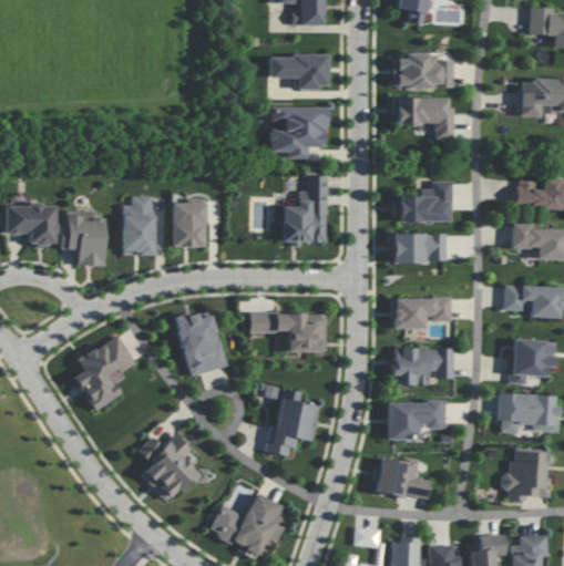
[(270,0),(272,3),(297,3),(297,13),(294,13),(294,27),(326,26),(325,0),(270,0)]
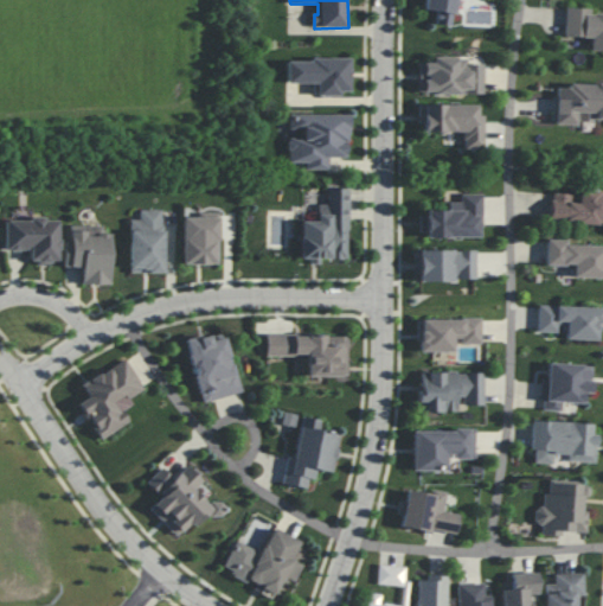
[(428,0),(427,11),(438,12),(437,25),(455,27),(457,0),(428,0)]
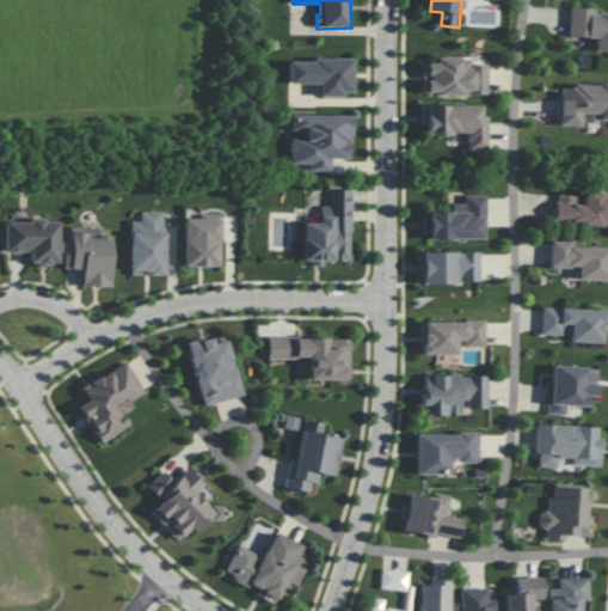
[(607,16),(599,16),(599,10),(572,8),(571,37),(599,40),(597,52),(607,52),(607,16)]
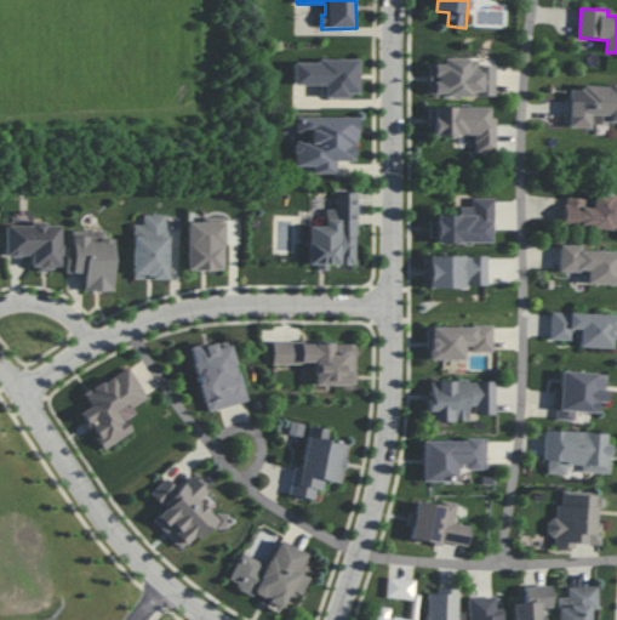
[(497,67),(480,66),(480,60),(444,58),(444,64),(430,64),(430,97),(497,97),(497,67)]
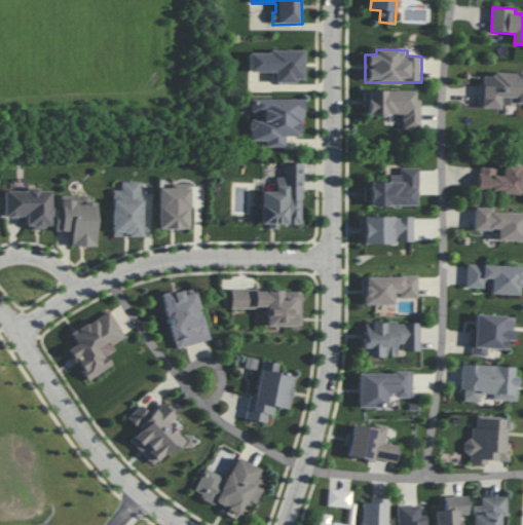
[(305,52),(251,51),(251,73),(276,73),(276,82),(305,82),(305,52)]
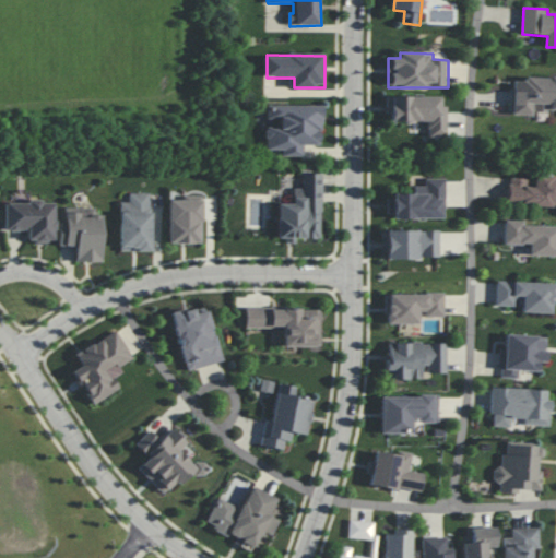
[(555,79),(516,78),(515,114),(548,116),(548,110),(555,110),(555,79)]
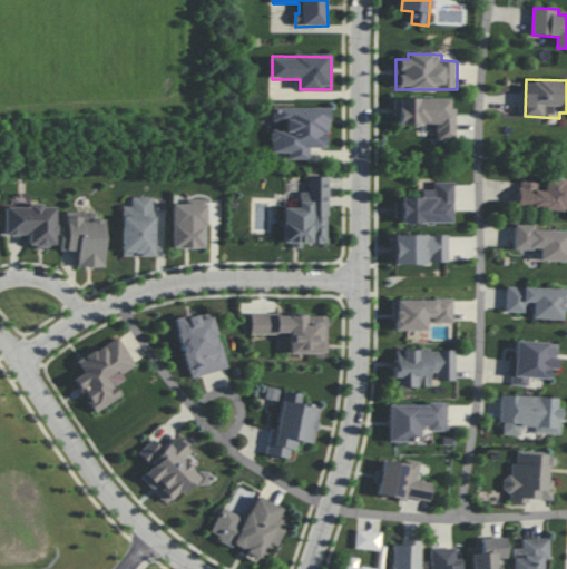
[(399,125),(438,124),(439,140),(458,140),(457,109),(452,109),(452,98),(399,99),(399,125)]
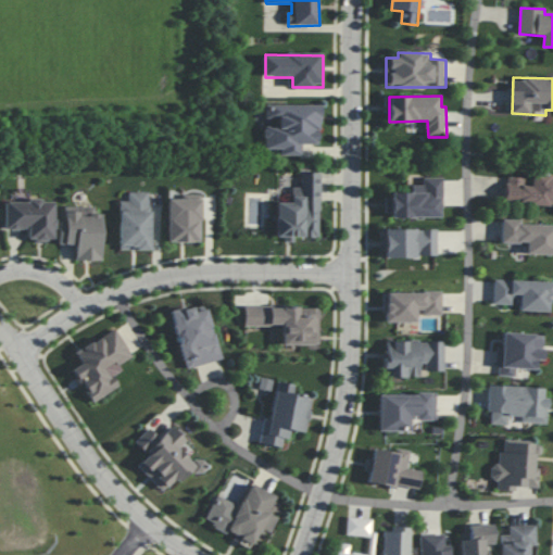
[(322,106),(267,105),(267,118),(279,118),(279,127),(266,126),(266,149),(283,149),(283,155),(304,155),(304,144),(321,144),(322,106)]
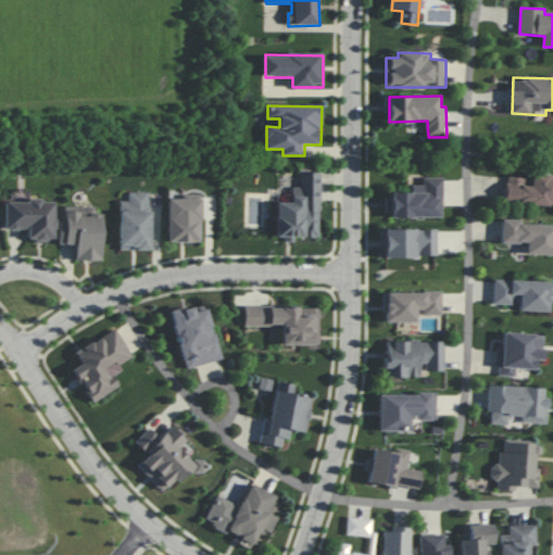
[(323,174),(303,173),(302,188),(294,188),(293,203),(278,203),(278,240),(297,240),(297,238),(322,238),(323,174)]
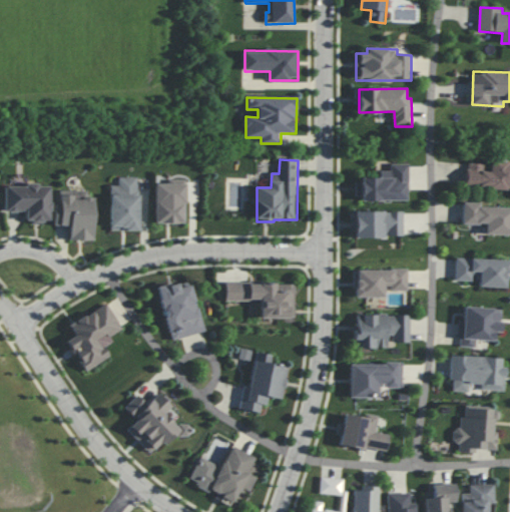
[(486,164),(468,163),(467,187),(509,188),(509,161),(492,161),(491,171),(486,171),(486,164)]
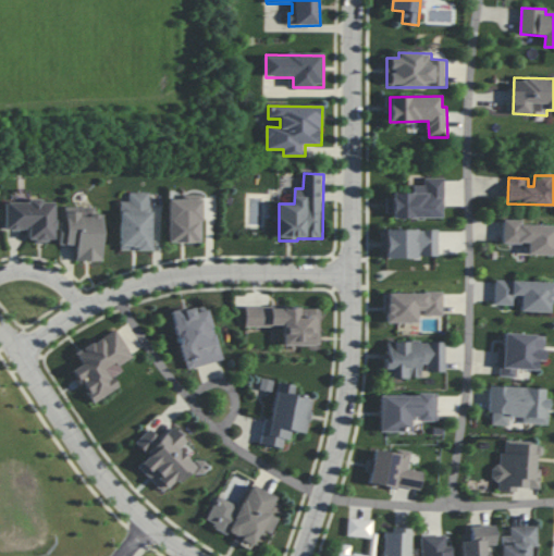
[(444,219),(444,178),(426,178),(426,186),(414,186),(414,196),(388,195),(388,218),(444,219)]
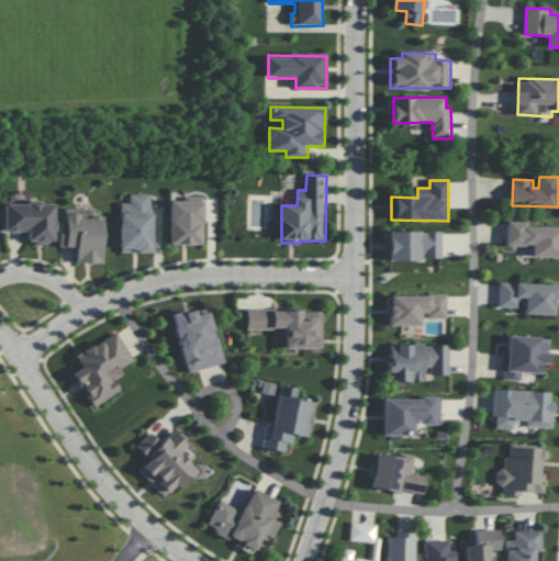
[(154,254),(154,195),(132,194),(132,204),(123,204),(123,253),(154,254)]
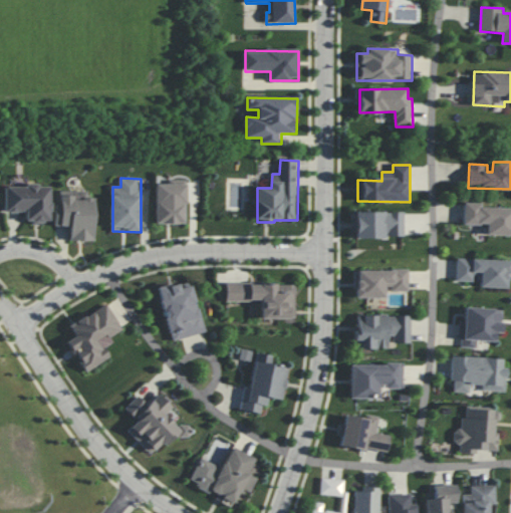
[(157,224),(187,225),(187,181),(170,181),(170,185),(157,184),(157,224)]
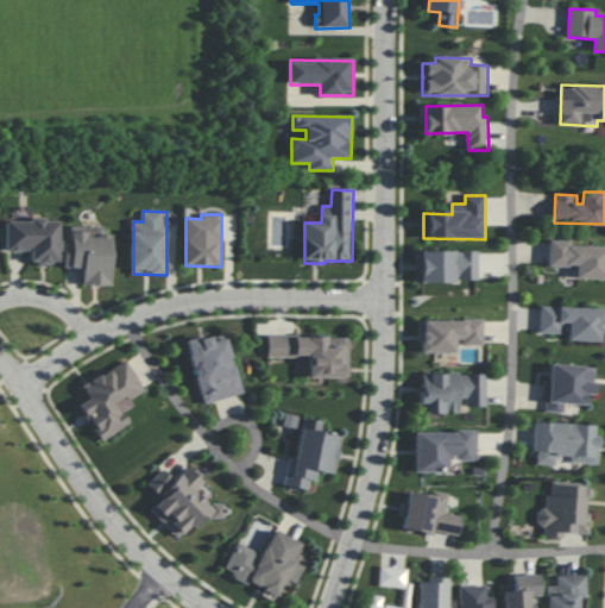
[(7,221),(7,252),(32,252),(32,264),(62,264),(62,220),(7,221)]
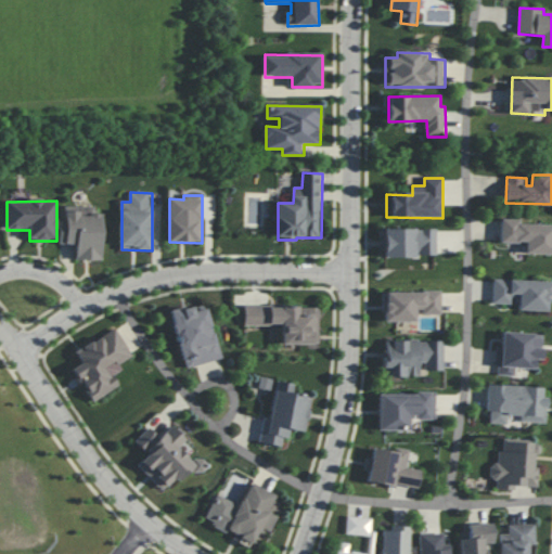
[(103,261),(104,215),(95,215),(95,207),(66,206),(65,220),(61,220),(61,244),(77,245),(77,260),(103,261)]
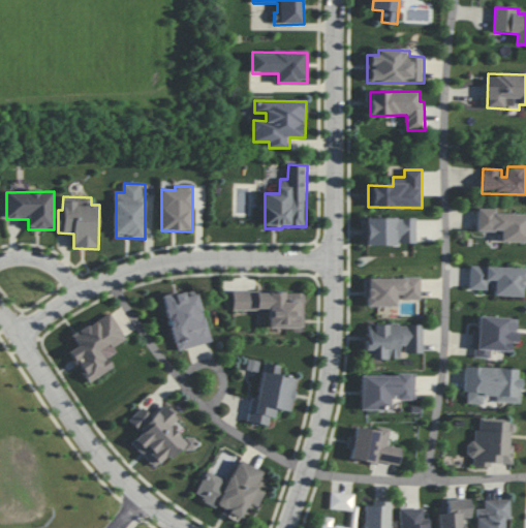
[(525,214),(496,214),(496,210),(478,209),(478,231),(502,233),(502,242),(525,242),(525,214)]
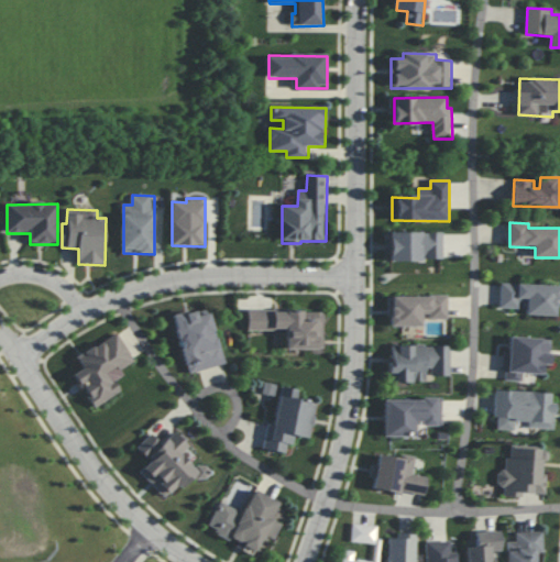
[(443,261),(443,232),(392,233),(392,261),(443,261)]
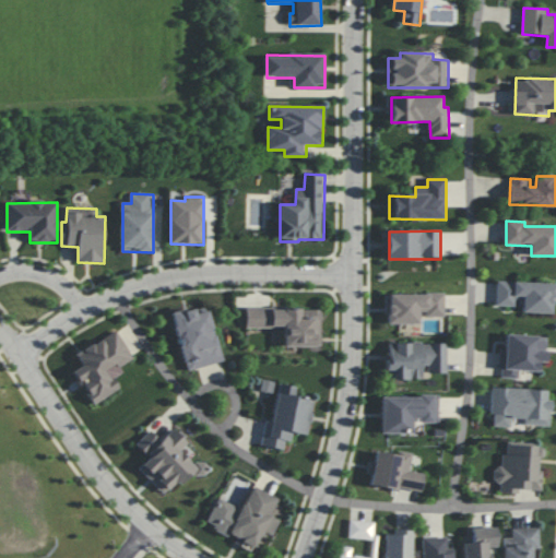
[(555,284),(499,282),(498,306),(521,307),(521,312),(555,315),(555,284)]
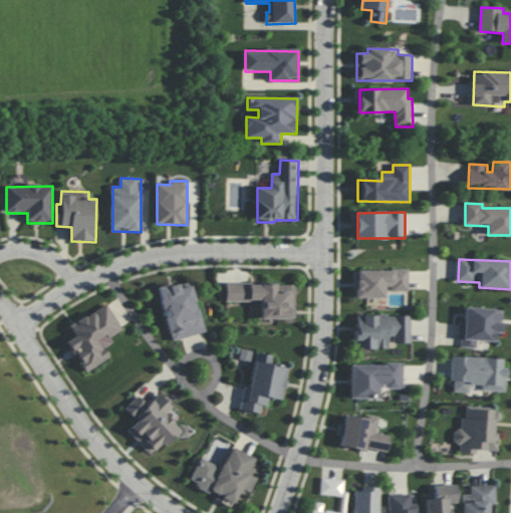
[(356,271),(357,298),(387,298),(387,290),(411,290),(410,270),(356,271)]
